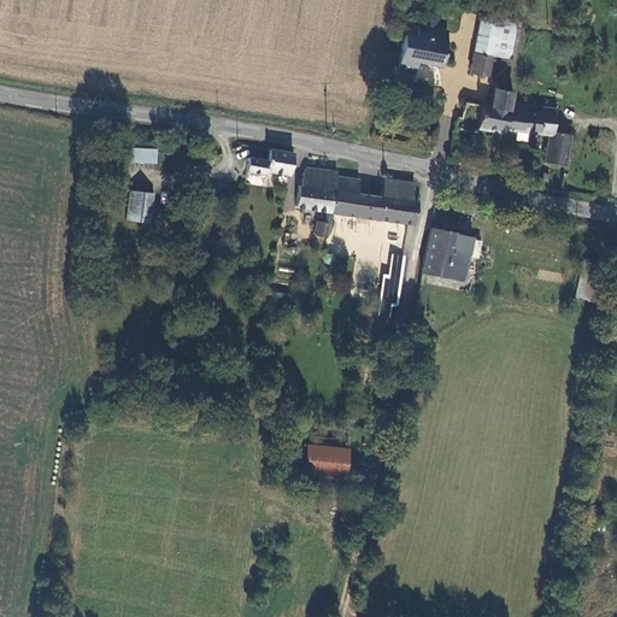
[(479,13),(471,52),(493,57),(511,60),(518,22),(479,13)]
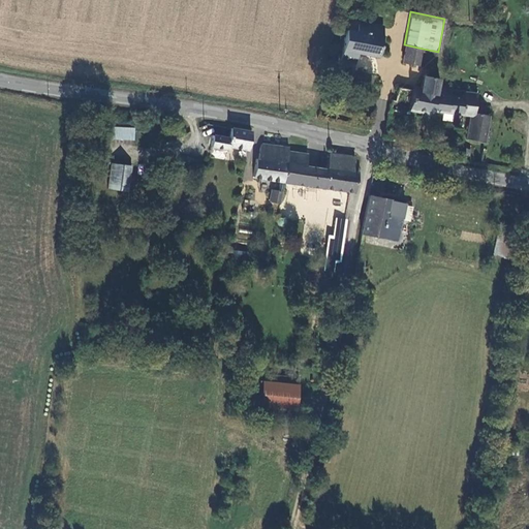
[(360,27),(385,32),(386,26),(361,21),(360,27)]
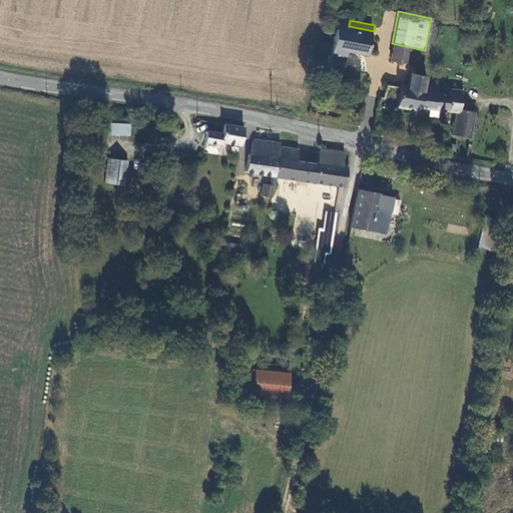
[(374,31),(349,26),(348,29),(339,27),(333,58),(348,61),(350,51),(369,55),(374,31)]
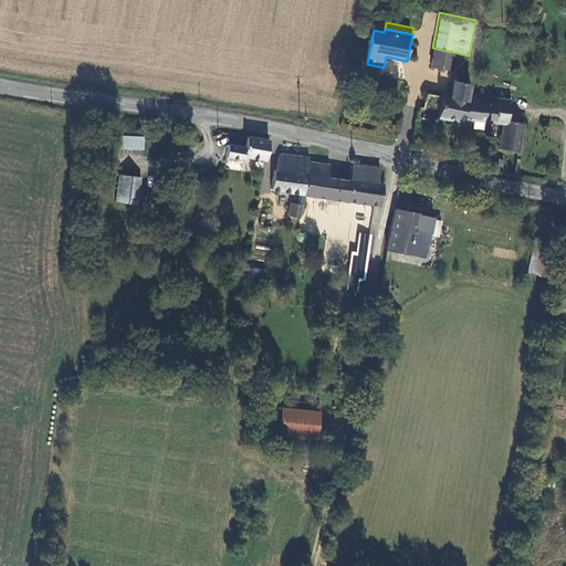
[(448,71),(452,52),(432,48),(430,67),(448,71)]
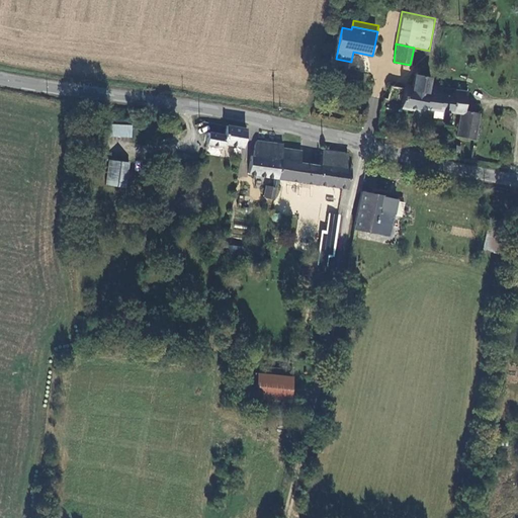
[(410,92),(427,95),(428,85),(430,78),(428,78),(429,69),(423,68),(415,66),(412,76),(410,88),(410,92)]
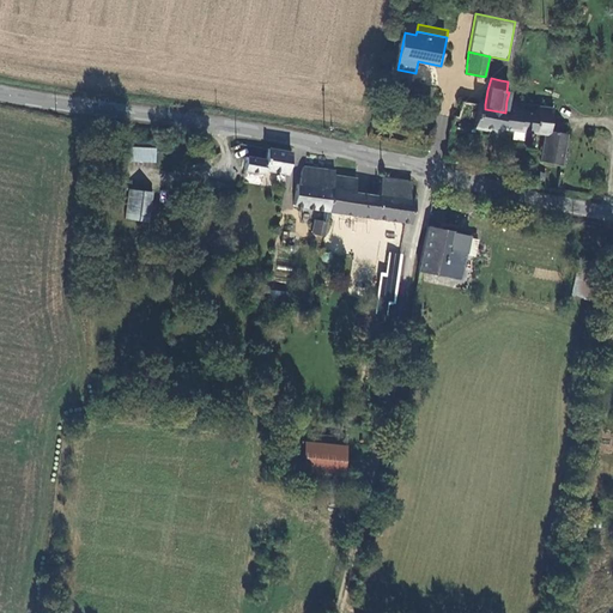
[(502,129),(525,133),(529,105),(522,103),(517,103),(507,101),(505,113),(485,109),(485,104),(478,103),(478,107),(461,103),(459,117),(455,117),(453,128),(474,129),(481,132),(499,134),(502,129)]
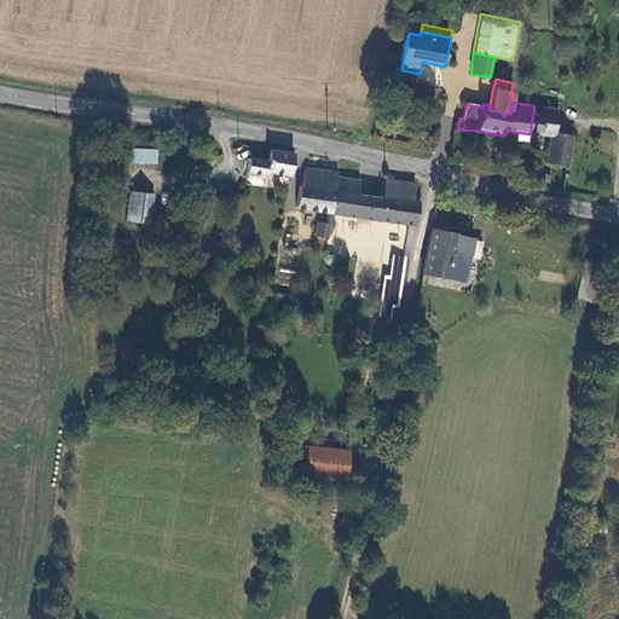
[(544,163),(567,169),(573,136),(554,134),(556,121),(559,110),(550,108),(544,108),(534,106),(530,134),(548,137),(544,163)]
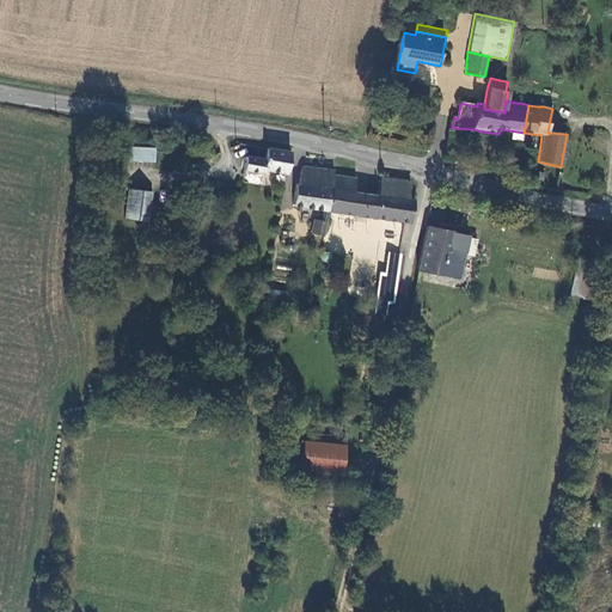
[(157,163),(157,147),(133,146),(132,161),(157,163)]
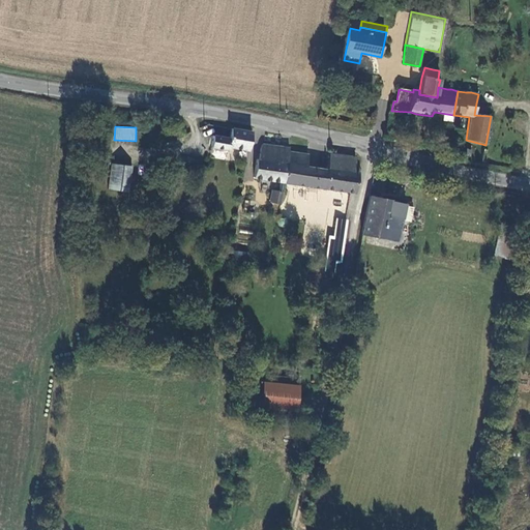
[(228,149),(247,152),(252,133),(230,128),(229,138),(219,137),(211,136),(210,150),(227,152),(228,149)]
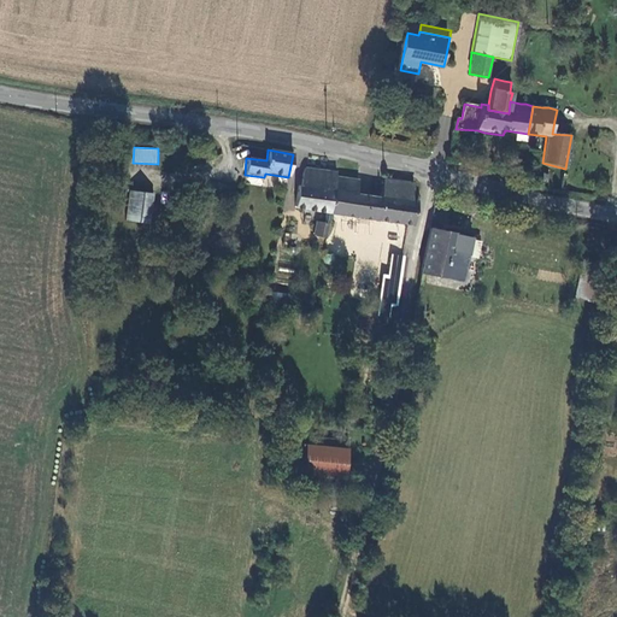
[(303,182),(300,182),(299,186),(297,210),(324,212),(327,213),(330,215),(336,176),(336,175),(338,171),(305,168),(303,182)]
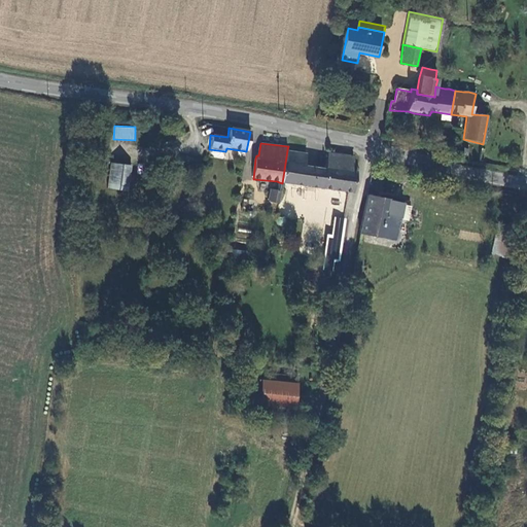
[(353,156),(327,152),(326,168),(305,166),(307,153),(287,150),(282,183),(351,194),(353,191),(356,172),(352,171),(352,167),(353,156)]
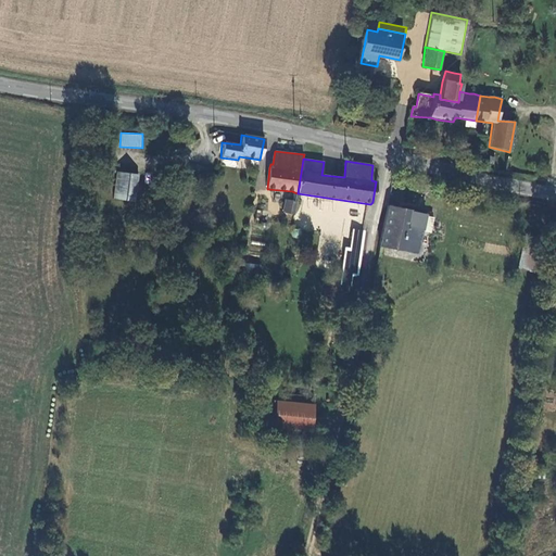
[(134,201),(138,175),(115,172),(112,199),(134,201)]
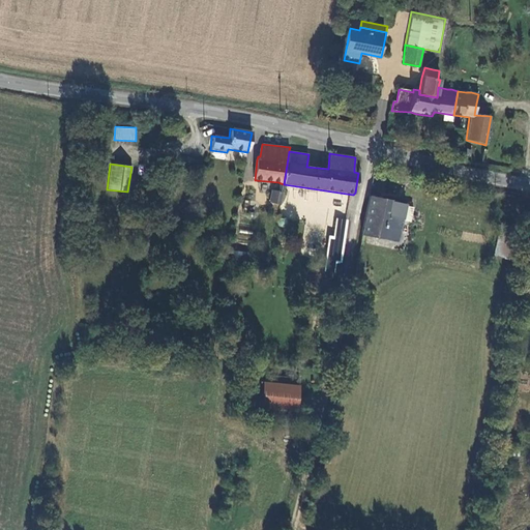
[(281,205),(284,184),(281,183),(278,182),(277,192),(270,189),(268,203),(281,205)]
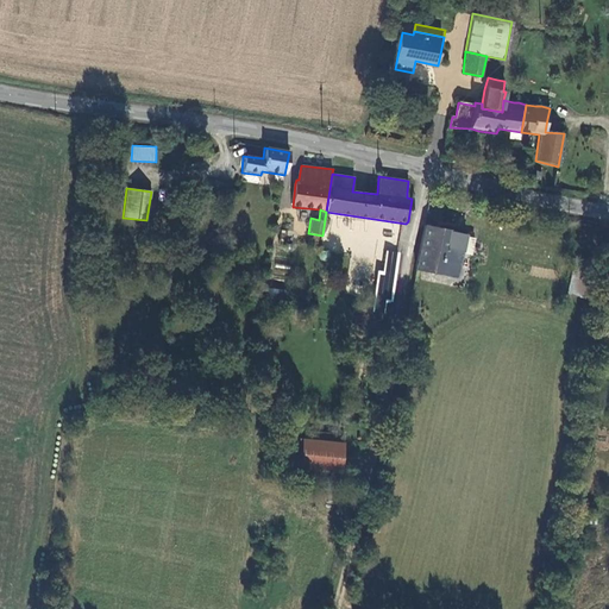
[(434,228),(426,226),(416,269),(459,278),(470,236),(434,228)]
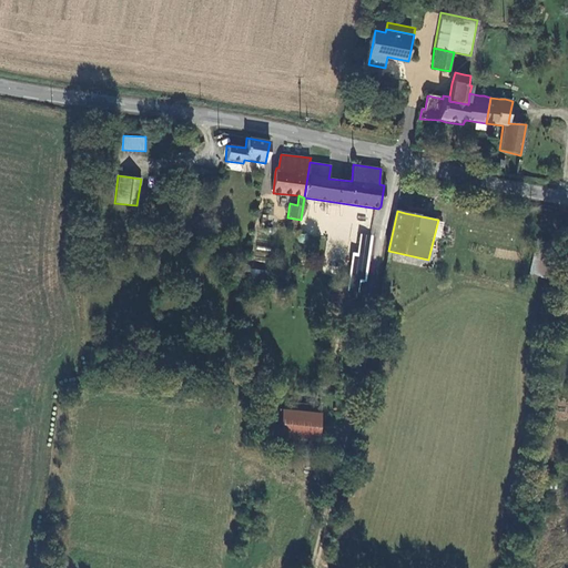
[(344,297),(364,300),(373,235),(358,234),(356,253),(352,252),(344,297)]
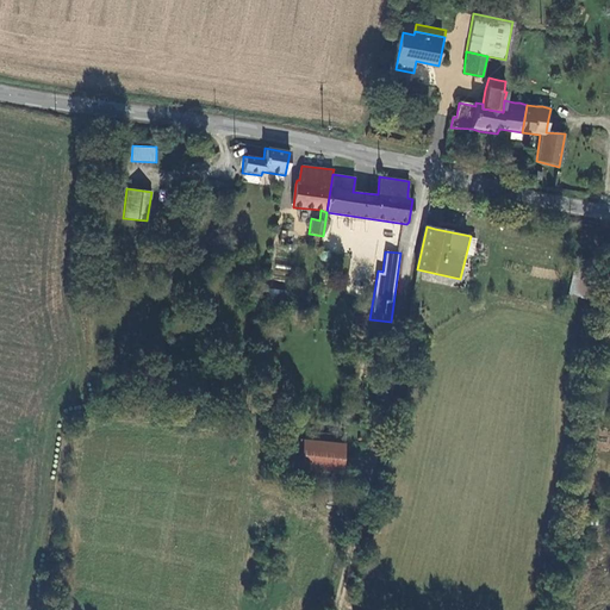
[(286,300),(287,291),(266,288),(266,298),(286,300)]
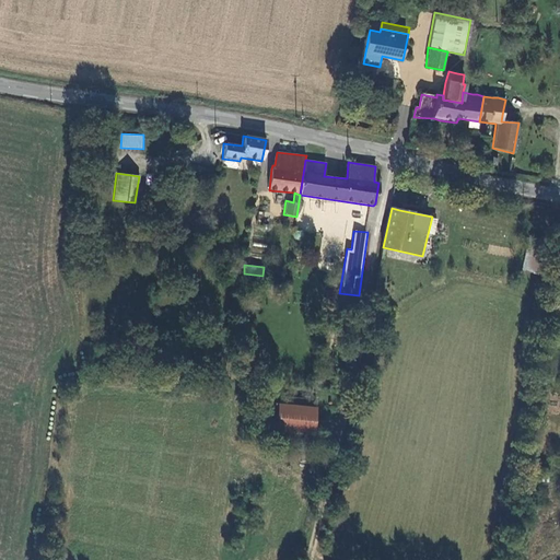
[(279,396),(279,404),(315,407),(316,399),(279,396)]
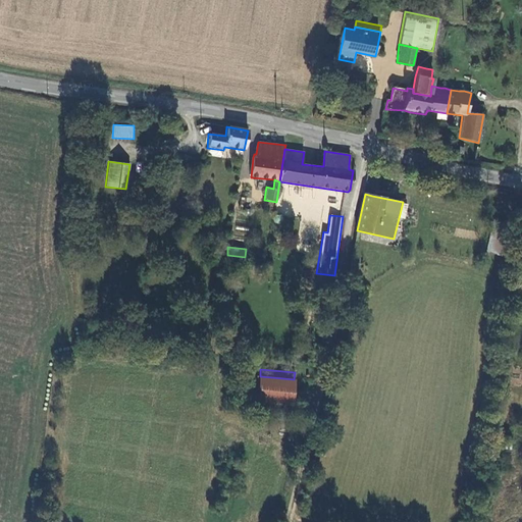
[(292,406),(294,379),(260,376),(251,375),(249,396),(256,397),(255,402),(292,406)]
